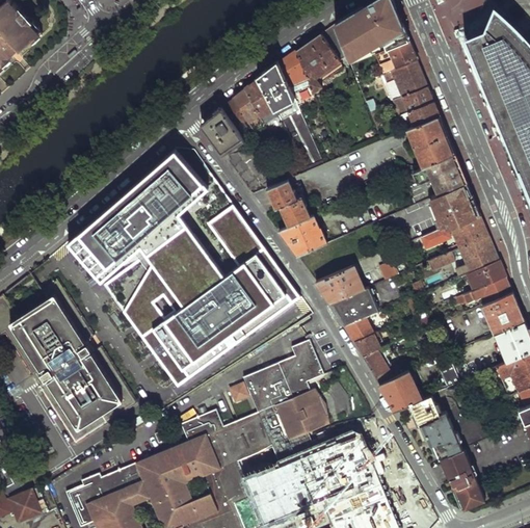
[(389,0),(379,0),(358,14),(371,48),(377,45),(381,43),(386,53),(408,45),(389,0)]
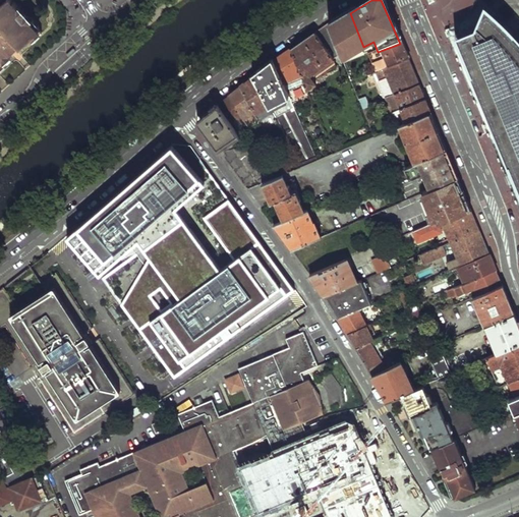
[(10,1),(0,9),(0,68),(4,65),(2,63),(0,61),(0,57),(15,44),(18,49),(19,50),(33,39),(40,33),(32,23),(29,26),(23,21),(18,16),(15,11),(18,9),(10,1)]
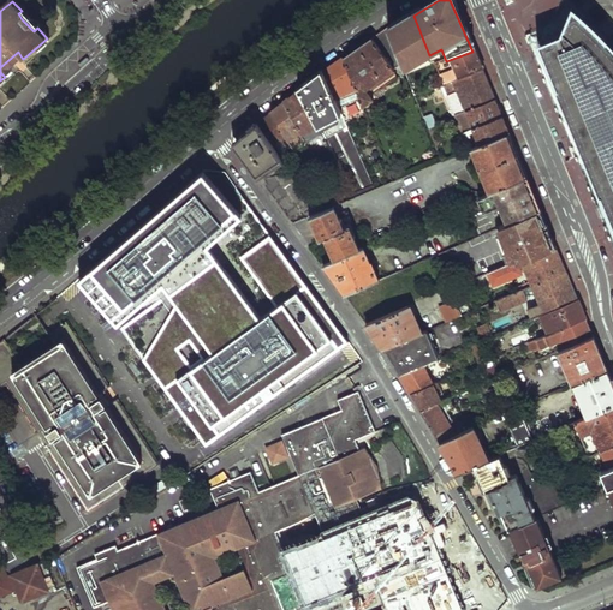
[(612,51),(612,49),(602,39),(590,27),(571,10),(560,39),(536,48),(612,231),(612,51)]
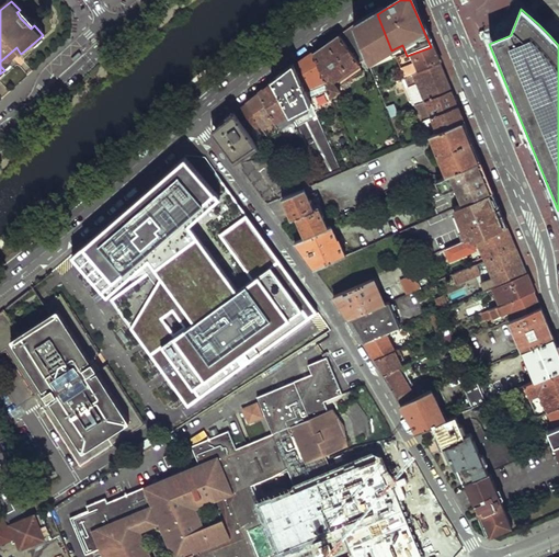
[(377,14),(351,31),(364,63),(391,50),(377,14)]
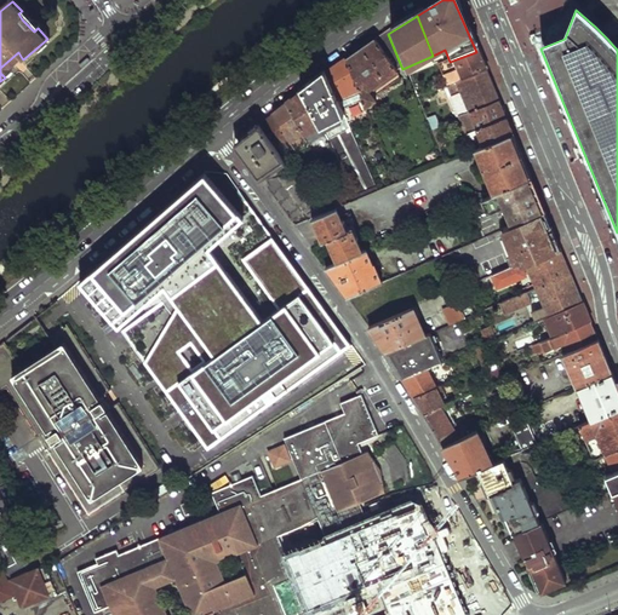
[(39,27),(34,21),(28,26),(34,32),(38,28),(39,27)]
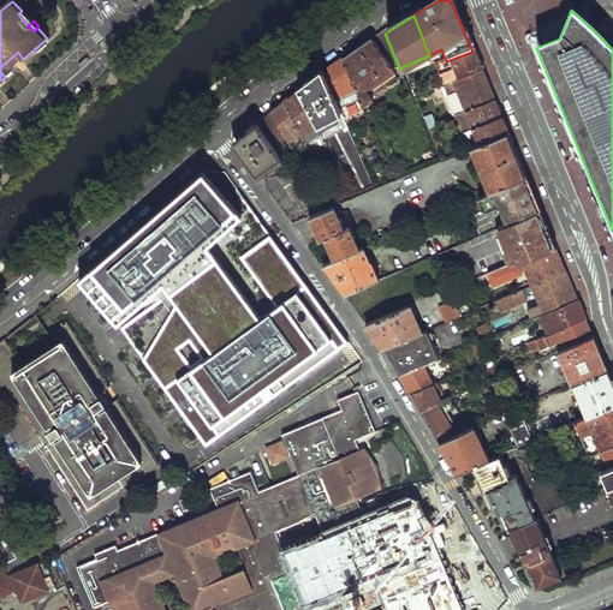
[(385,34),(370,45),(393,75),(400,70),(399,69),(385,34)]
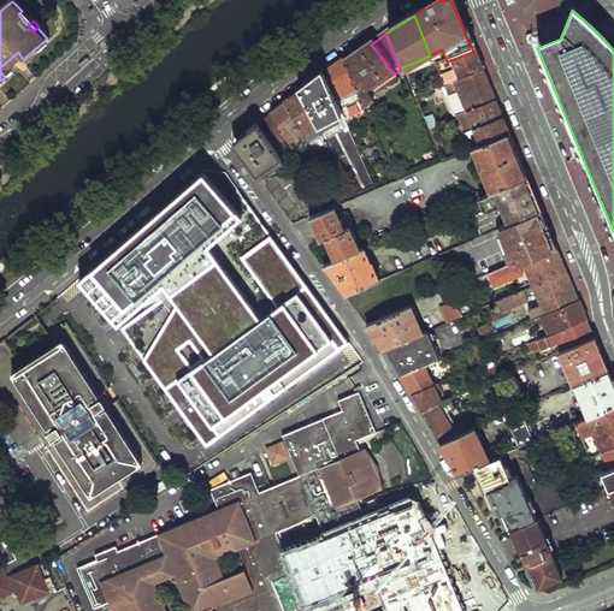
[(49,42),(47,39),(39,46),(42,49),(49,42)]
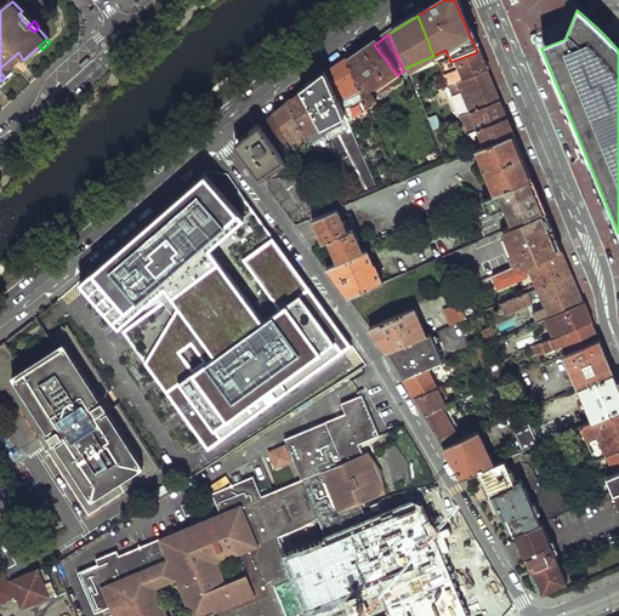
[(359,100),(365,113),(375,106),(368,95),(397,75),(374,45),(346,64),(357,93),(359,100)]
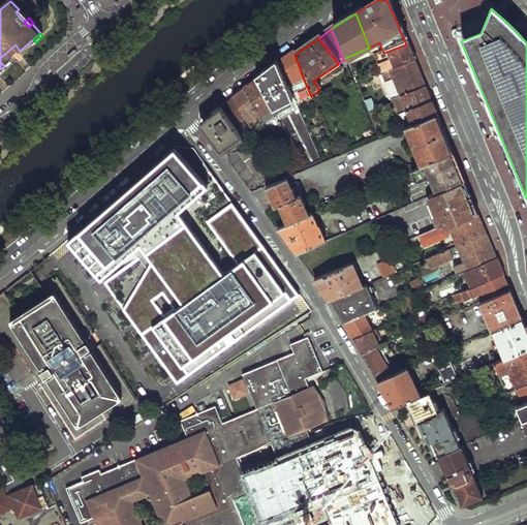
[(19,50),(16,44),(0,58),(0,62),(2,64),(19,50)]
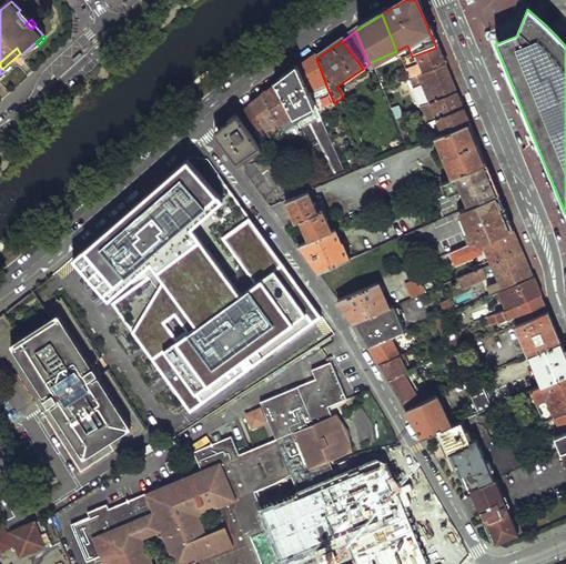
[(405,52),(403,48),(396,51),(369,63),(370,64),(371,68),(405,52)]
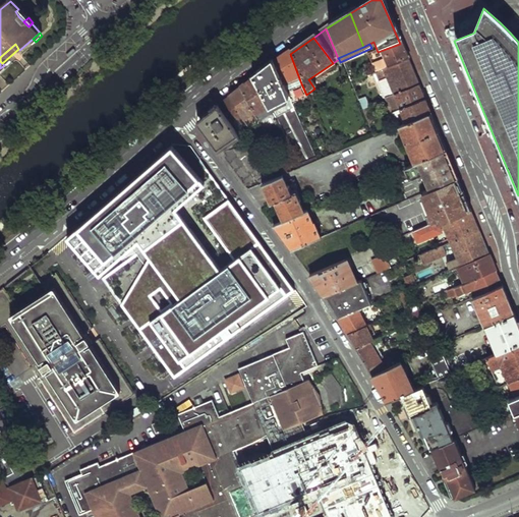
[(366,56),(373,74),(407,62),(405,56),(400,44),(378,52),(366,56)]
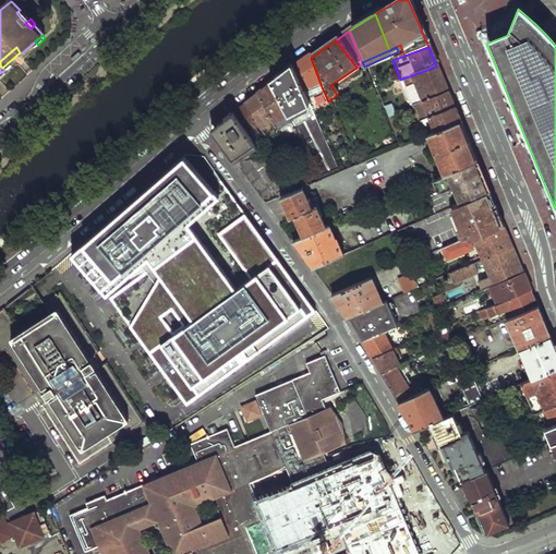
[(292,70),(302,92),(321,84),(311,58),(292,70)]
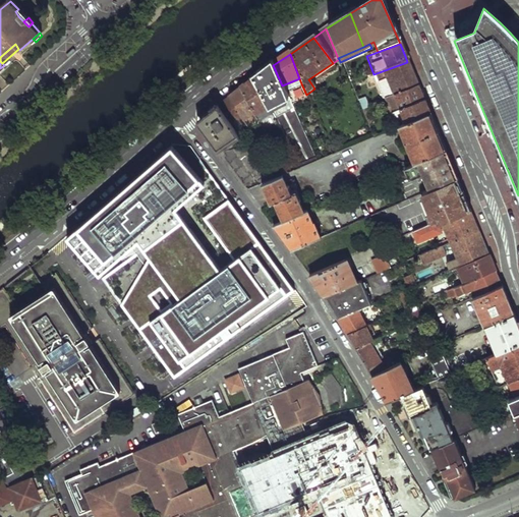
[(373,74),(385,103),(418,88),(412,74),(407,62),(373,74)]
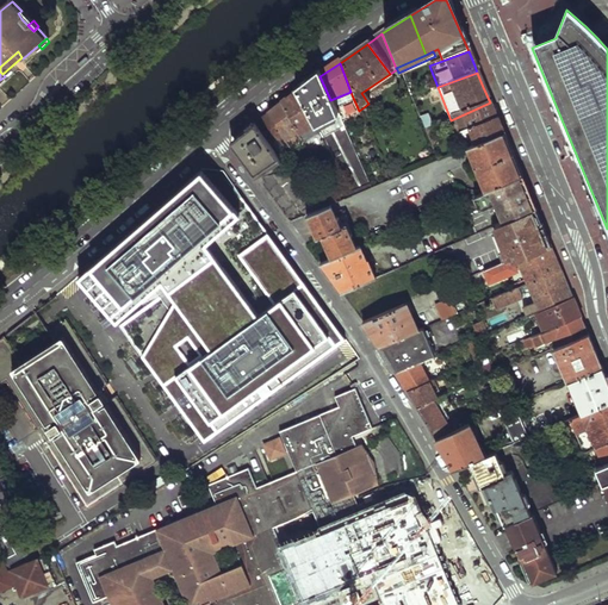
[(321,143),(351,200),(371,192),(333,106),(330,100),(320,76),(296,95),(317,136),(321,143)]
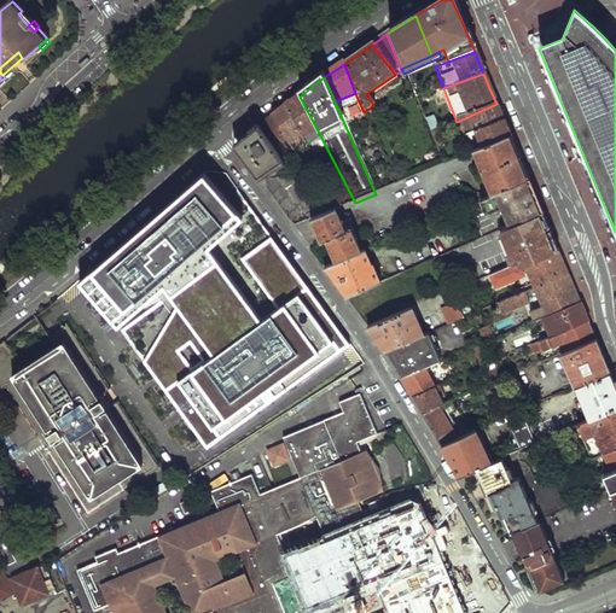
[(335,101),(337,107),(358,99),(355,93),(335,101)]
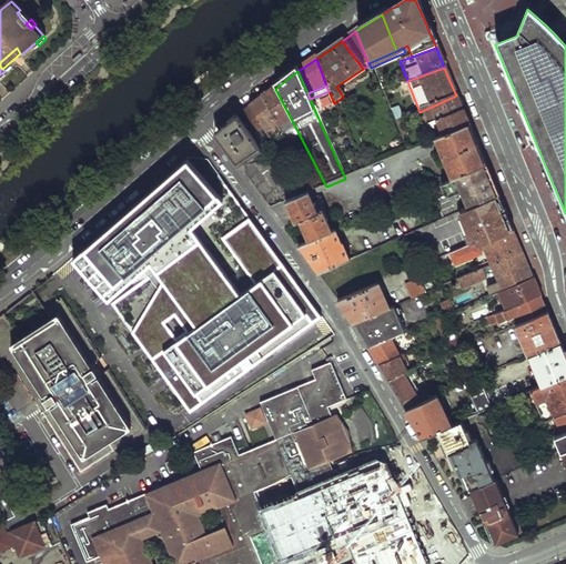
[(261,99),(281,136),(295,127),(275,89),(261,99)]
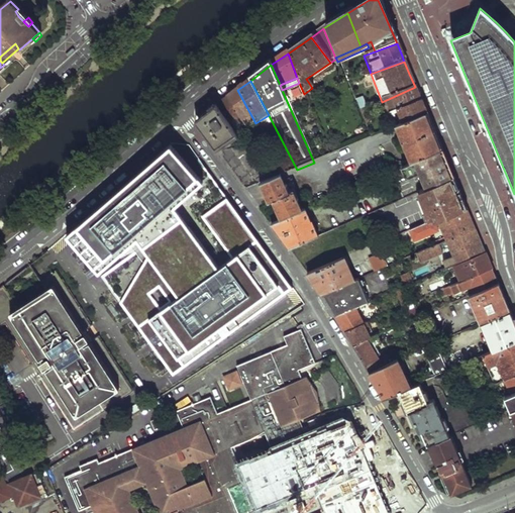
[(382,102),(388,116),(421,102),(416,89),(415,87),(382,102)]
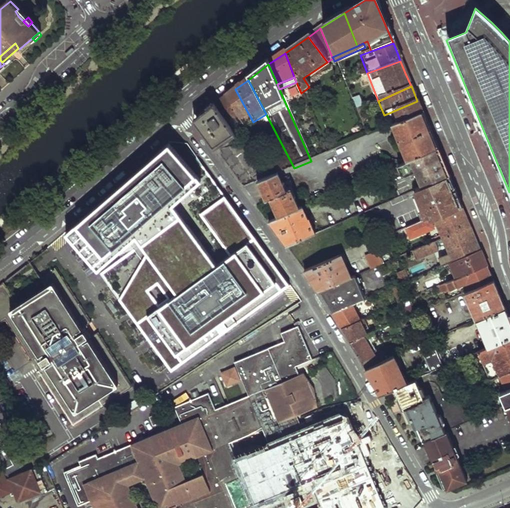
[(238,120),(246,134),(250,132),(248,128),(251,126),(253,129),(256,127),(253,122),(235,89),(225,97),(238,120)]
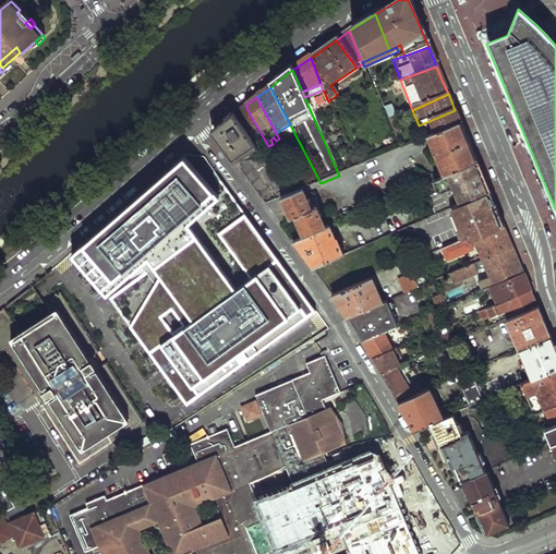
[(232,117),(245,137),(260,131),(245,106),(232,117)]
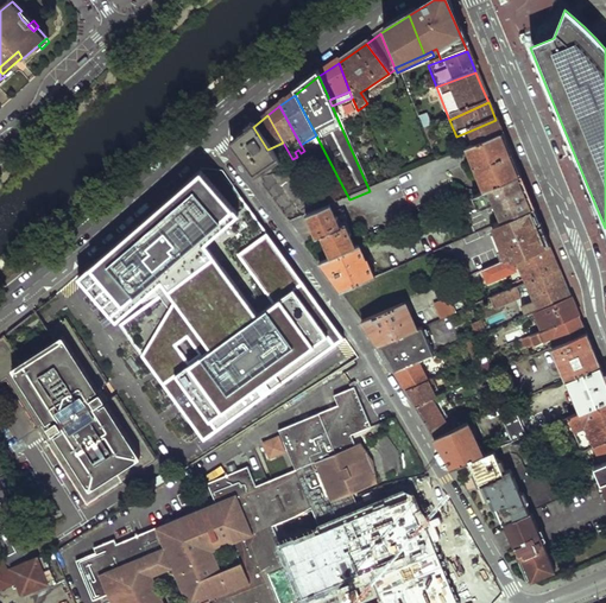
[(418,124),(423,134),(430,132),(425,120),(418,124)]
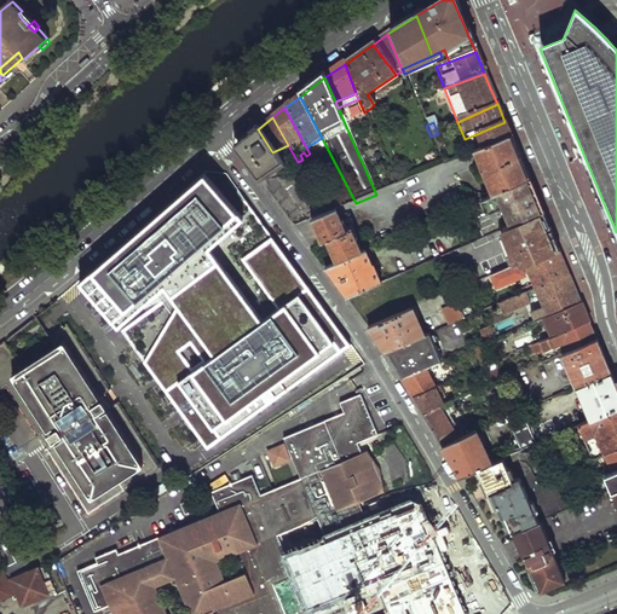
[(478,140),(482,150),(511,138),(511,135),(505,122),(465,139),(468,145),(478,140)]
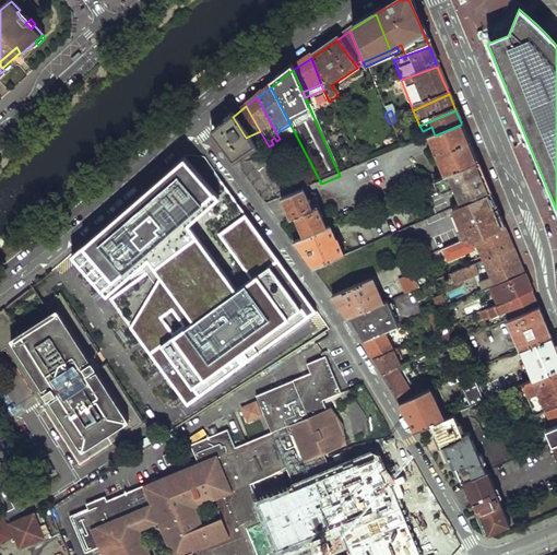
[(216,129),(214,141),(232,163),(253,149),(246,138),(233,117),(216,129)]
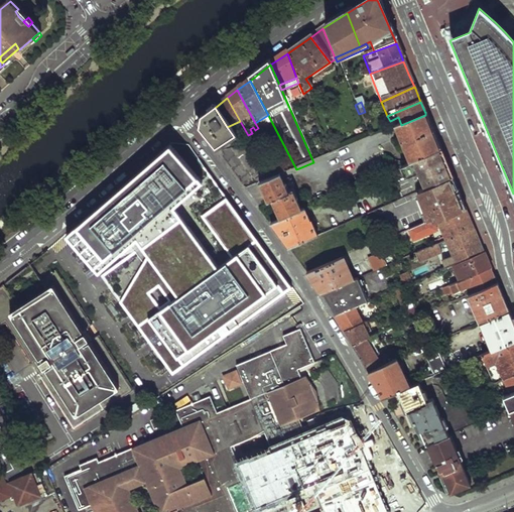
[(359,114),(364,127),(370,124),(365,112),(359,114)]
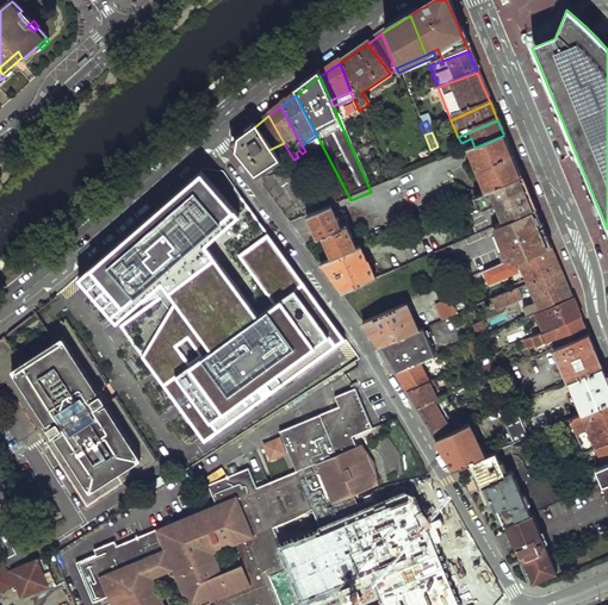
[(302,145),(305,151),(321,143),(317,136),(302,145)]
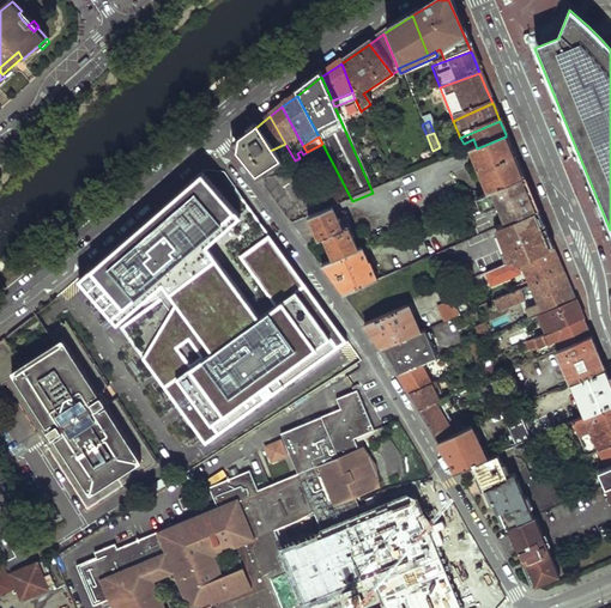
[(477,172),(487,196),(504,189),(524,180),(515,158),(506,137),(477,149),(469,152),(475,166),(471,168),(473,175),(477,172)]
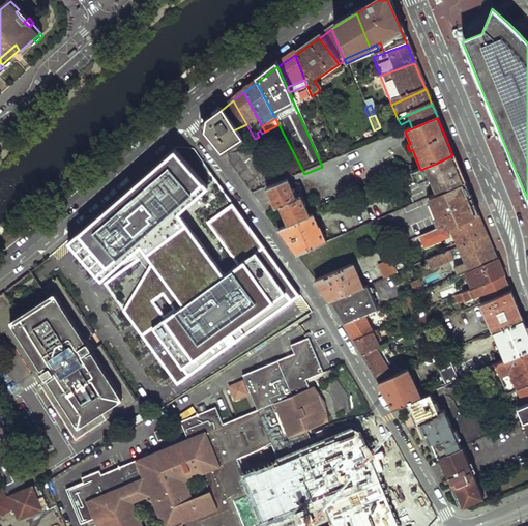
[(175,150),(67,243),(101,283),(141,247),(183,308),(152,330),(185,376),(188,380),(298,299),(233,209),(208,226),(233,260),(222,267),(180,213),(208,188),(175,150)]
